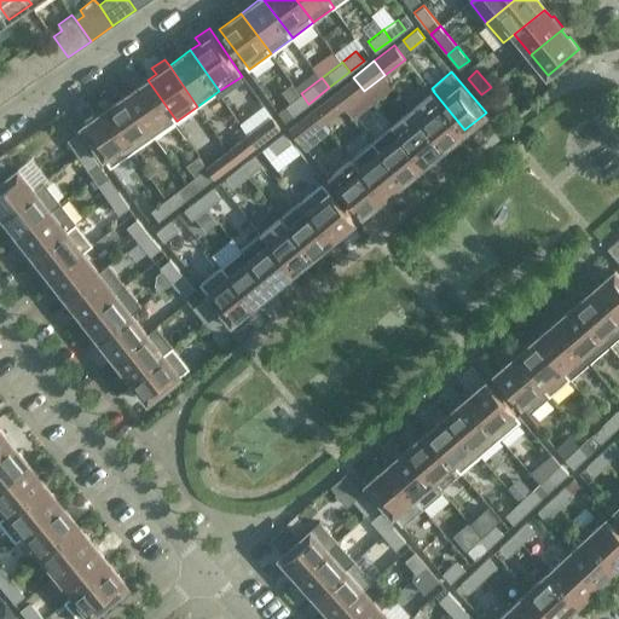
[(343,106),(364,91),(353,77),(333,93),(343,106)]
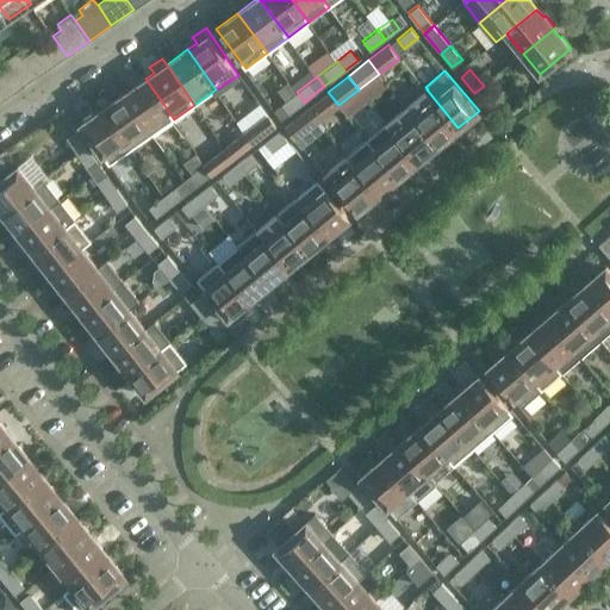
[(174,119),(145,79),(124,93),(153,134),(174,119)]
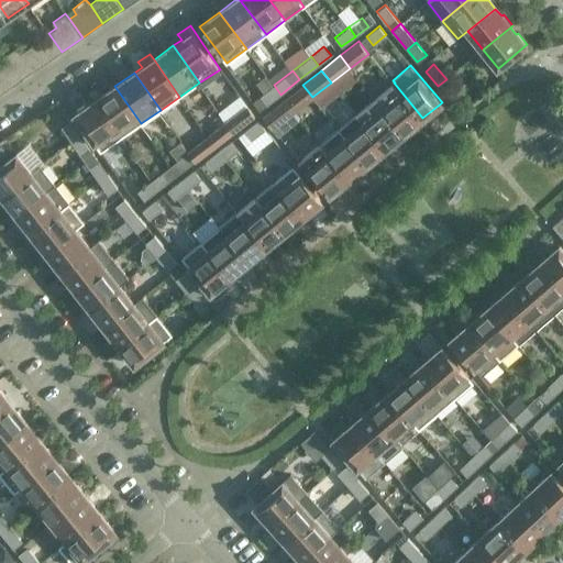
[(456,91),(446,79),(438,86),(449,99),(456,91)]
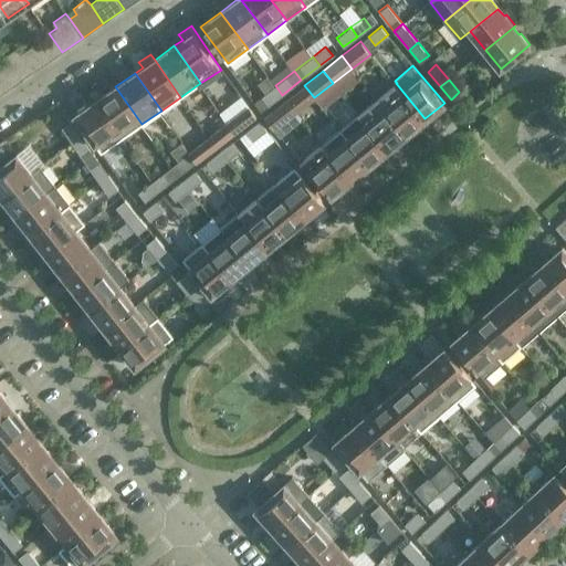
[(396,83),(377,98),(407,134),(425,118),(396,83)]
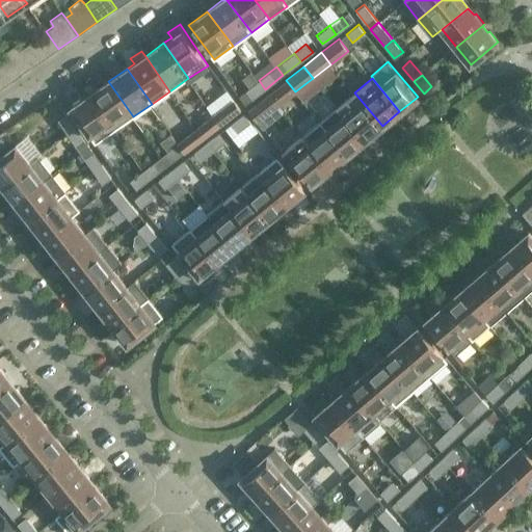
[(245,104),(265,89),(259,80),(239,96),(245,104)]
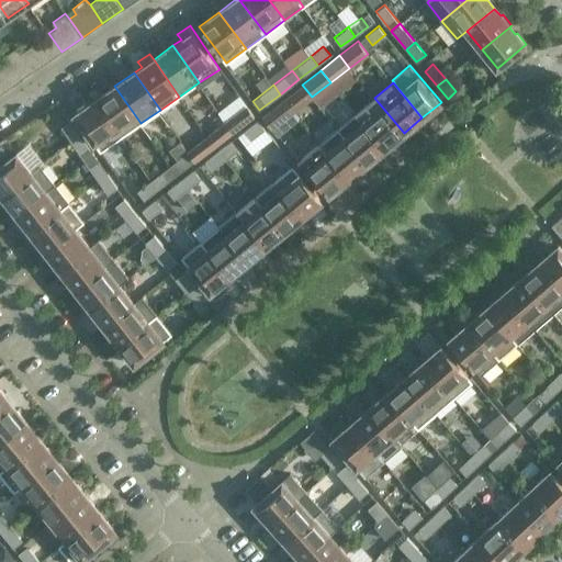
[(293,111),(312,97),(302,85),(283,99),(293,111)]
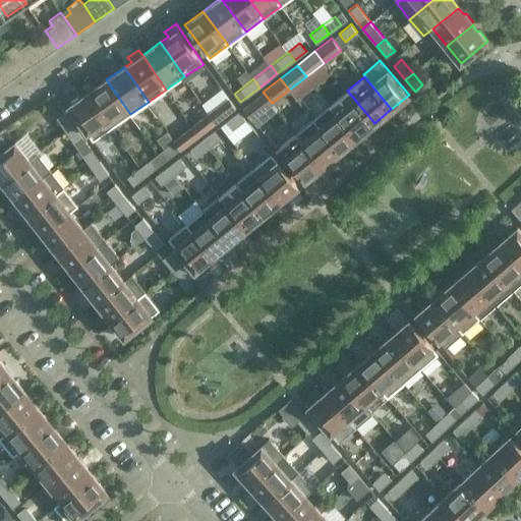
[(130,114),(106,79),(88,93),(112,127),(130,114)]
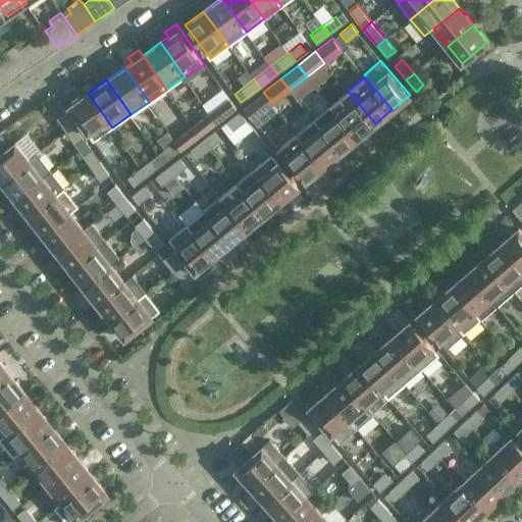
[(209,107),(229,94),(224,86),(204,99),(209,107)]
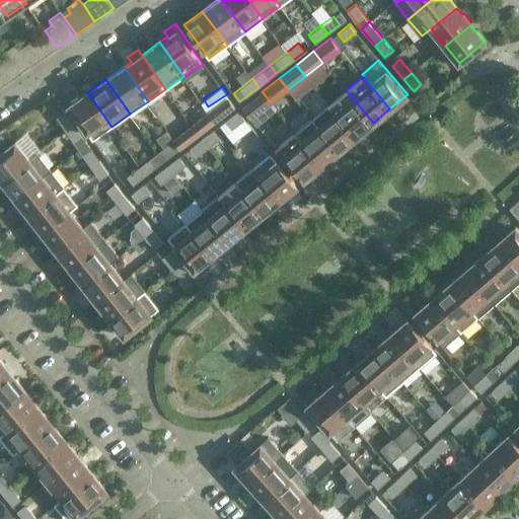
[(346,90),(328,104),(356,137),(373,123),(346,90)]
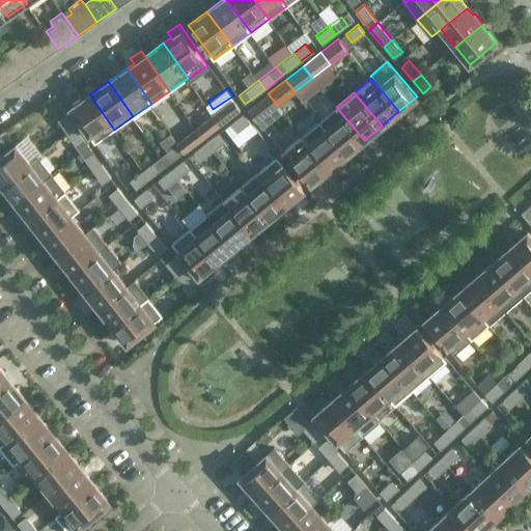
[(277,105),(268,93),(248,108),(257,120),(277,105)]
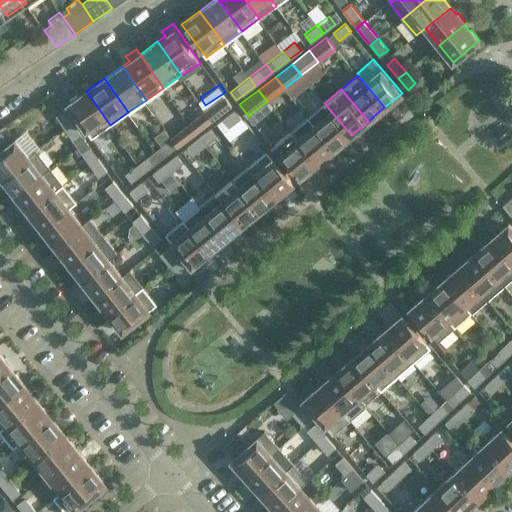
[(110,125),(86,91),(68,103),(92,138),(110,125)]
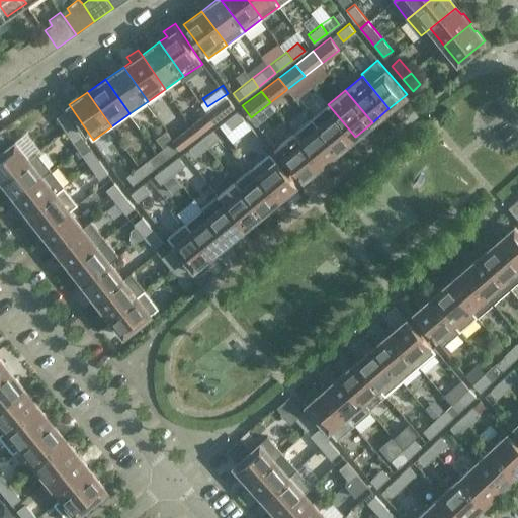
[(214,121),(235,106),(228,97),(208,112),(214,121)]
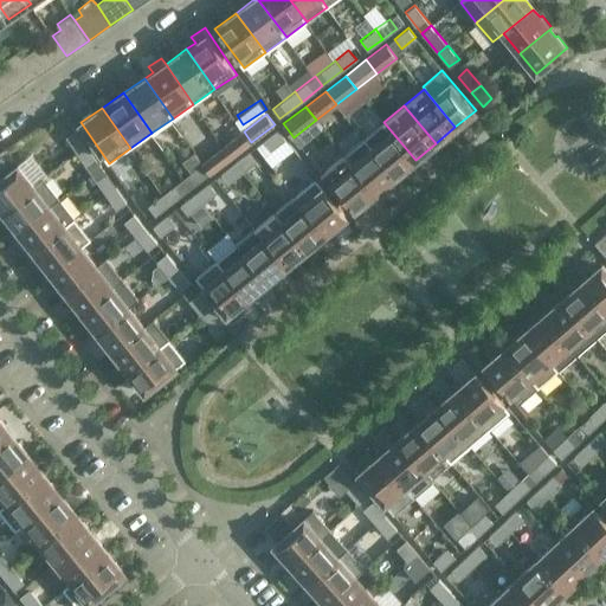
[(416,160),(384,122),(365,139),(395,176),(416,160)]
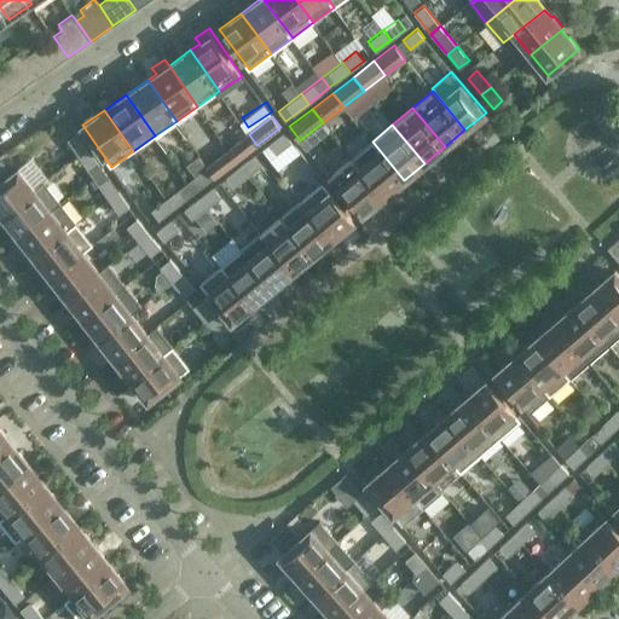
[(277,152),(293,140),(284,131),(270,143),(277,152)]
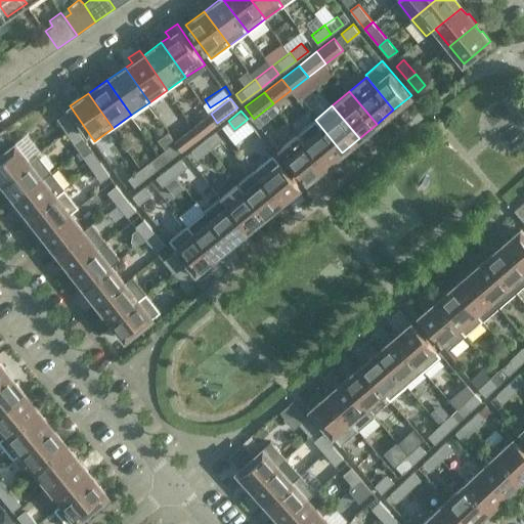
[(75,125),(66,112),(56,118),(67,131),(75,125)]
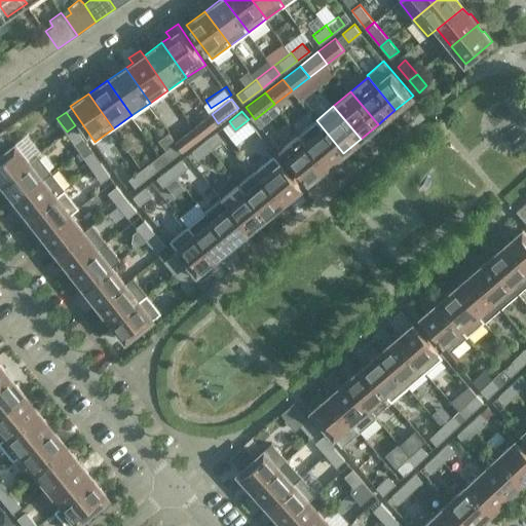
[(200,137),(218,123),(212,114),(194,127),(200,137)]
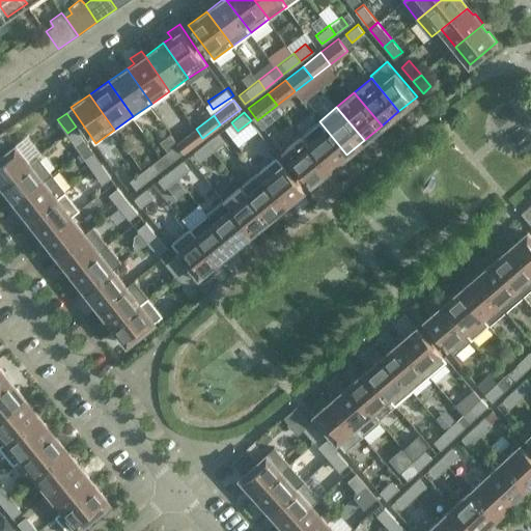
[(346,155),(319,121),(302,135),(329,168),(346,155)]
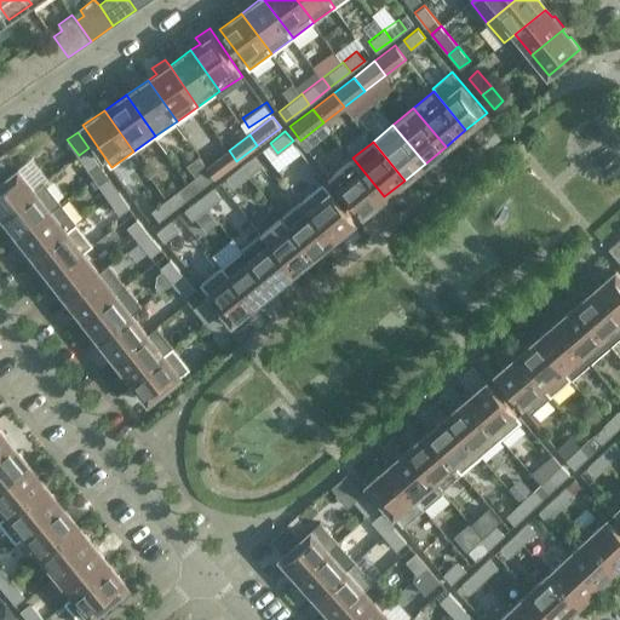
[(103,170),(89,148),(79,155),(93,177),(103,170)]
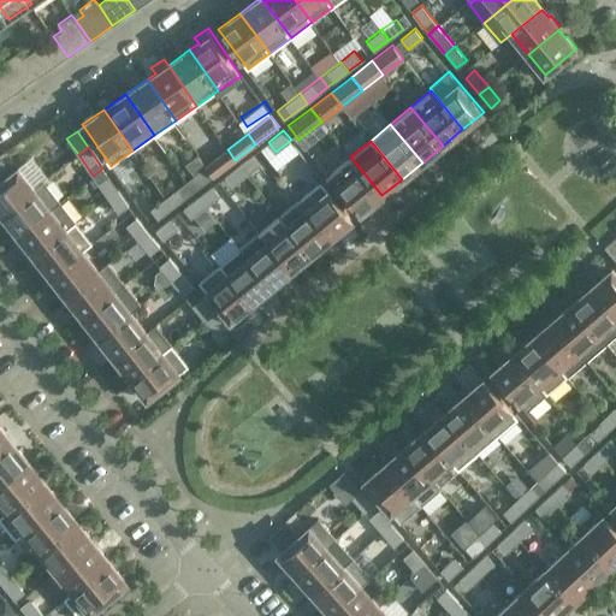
[(214,176),(235,160),(227,149),(206,165),(214,176)]
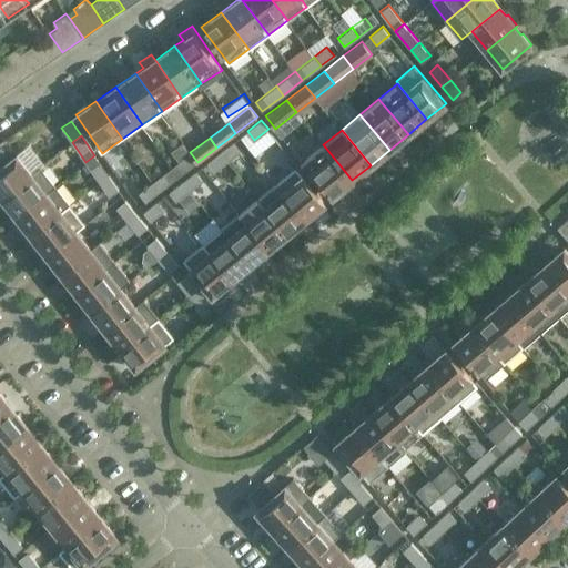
[(240,150),(233,141),(220,152),(227,160),(240,150)]
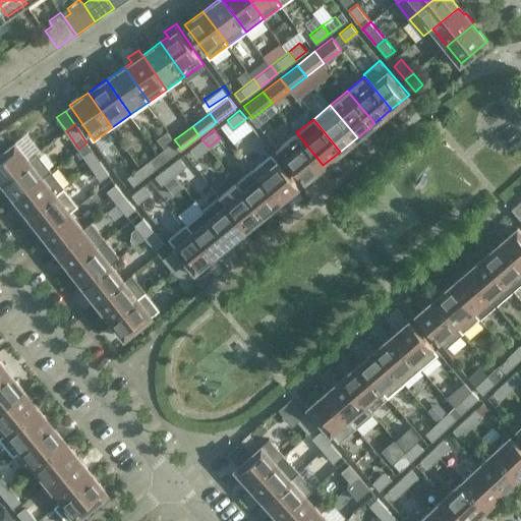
[(279,147),(305,180),(323,165),(296,132),(279,147)]
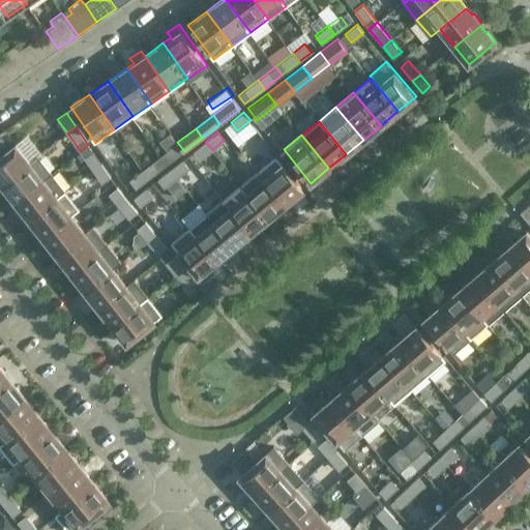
[(167,165),(184,151),(177,142),(159,156),(167,165)]
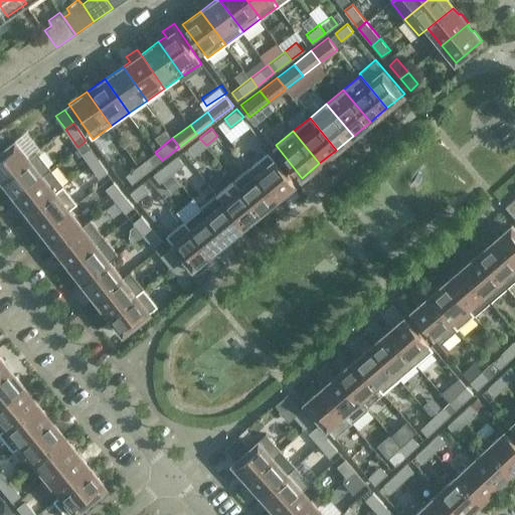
[(206,145),(199,138),(188,148),(194,155),(206,145)]
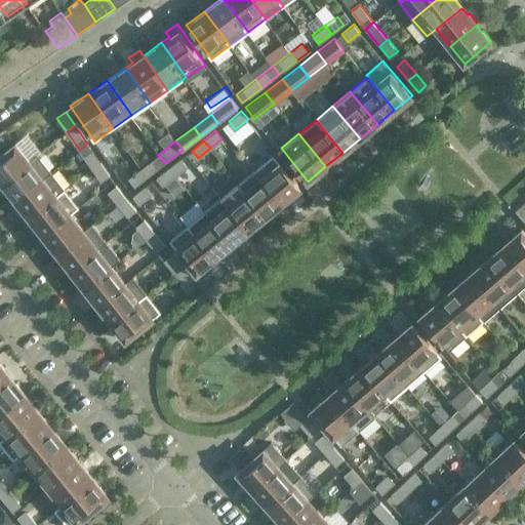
[(0,174),(4,180),(30,160),(15,143),(0,154),(0,174)]
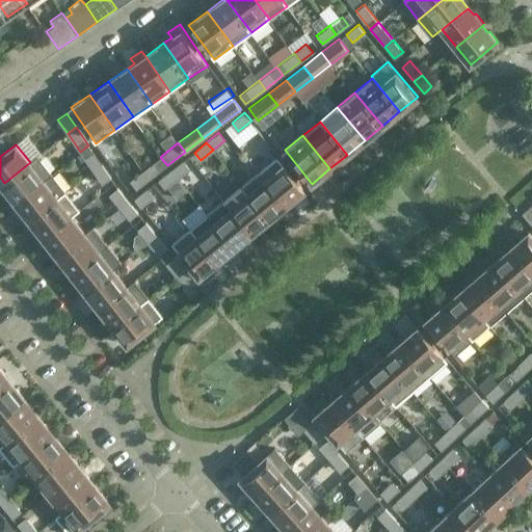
[(101,164),(88,145),(80,152),(92,170),(101,164)]
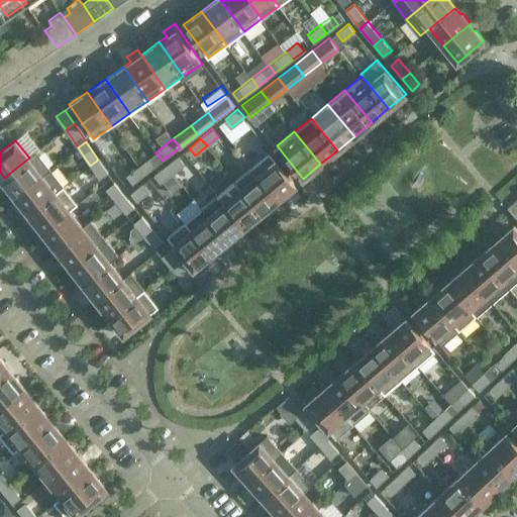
[(29,158),(4,178),(10,185),(8,187),(16,196),(50,169),(37,151),(29,158)]
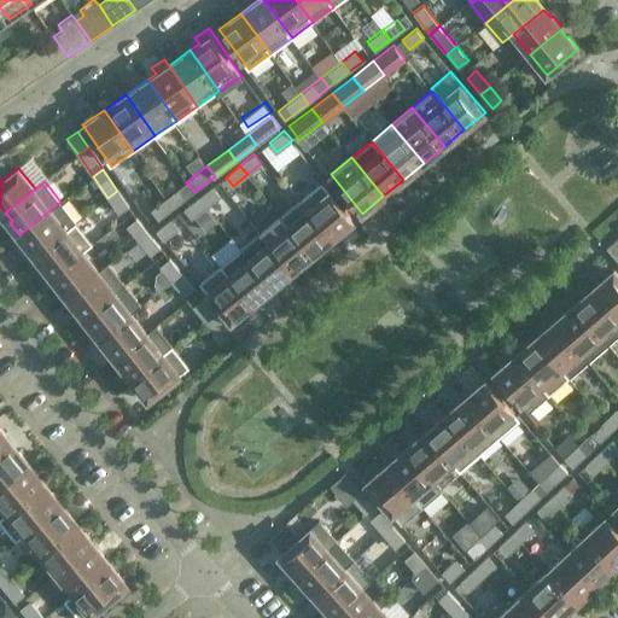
[(322,181),(301,199),(333,238),(354,220),(322,181)]
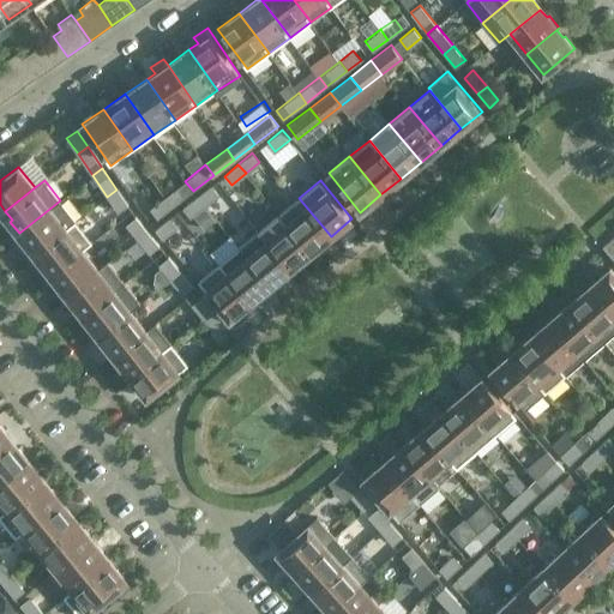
[(172,208),(193,191),(185,181),(164,197),(172,208)]
